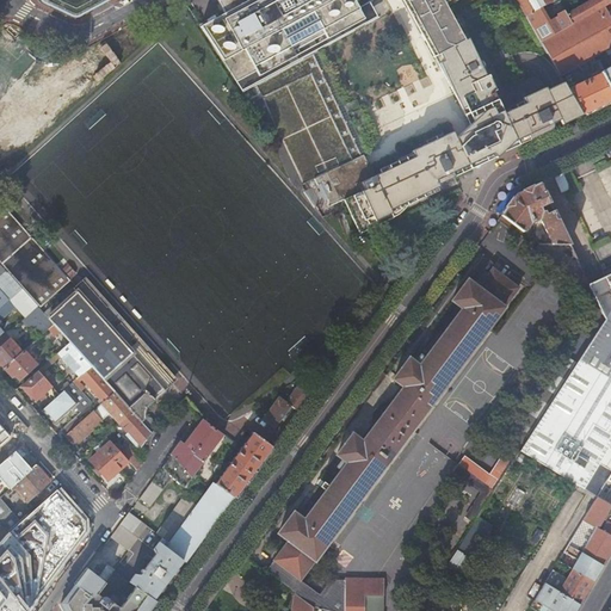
[(43,0),(42,2),(42,4),(74,19),(109,0),(43,0)]
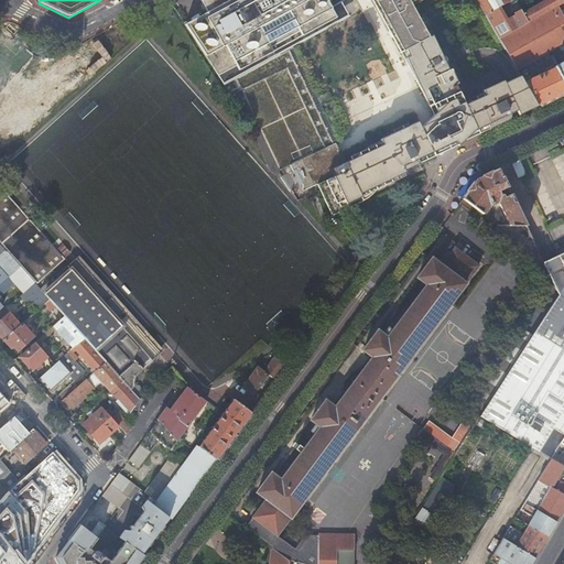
[(224,86),(280,55),(279,54),(277,51),(274,46),(300,33),(302,38),(336,19),(331,9),(325,0),(199,0),(207,13),(185,25),(224,86)]
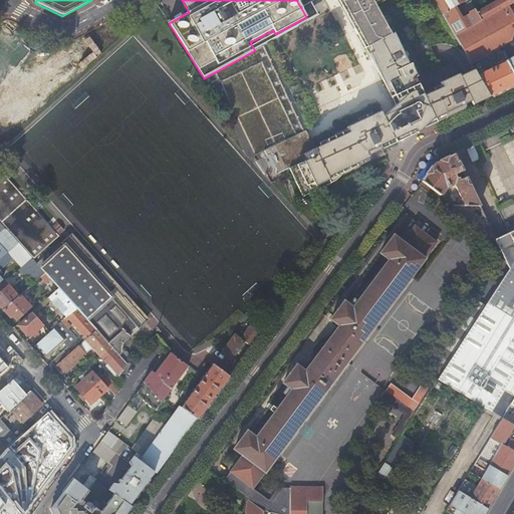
[(367,47),(392,34),(376,6),(374,2),(378,0),(341,0),(343,3),(340,4),(357,36),(360,34),(367,47)]
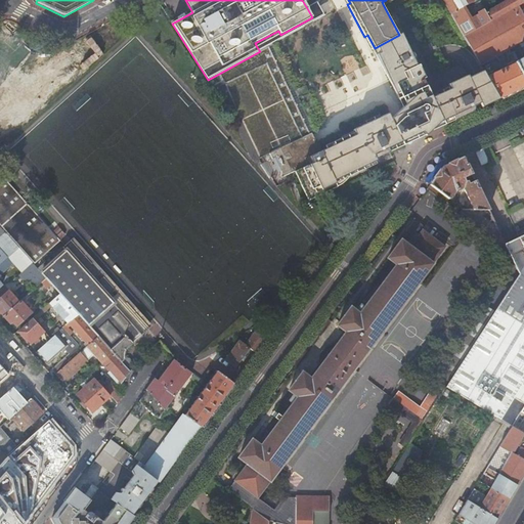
[(473,0),(442,0),(450,14),(464,7),(474,2),(473,0)]
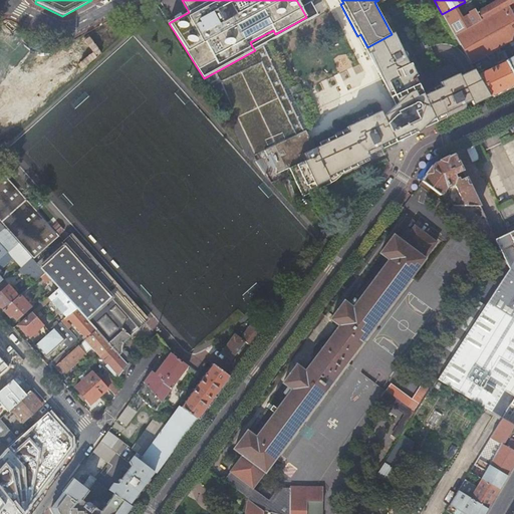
[(455,7),(442,14),(455,36),(479,23),(508,6),(513,2),(513,0),(496,0),(476,12),(474,8),(467,12),(468,14),(461,18),(455,7)]
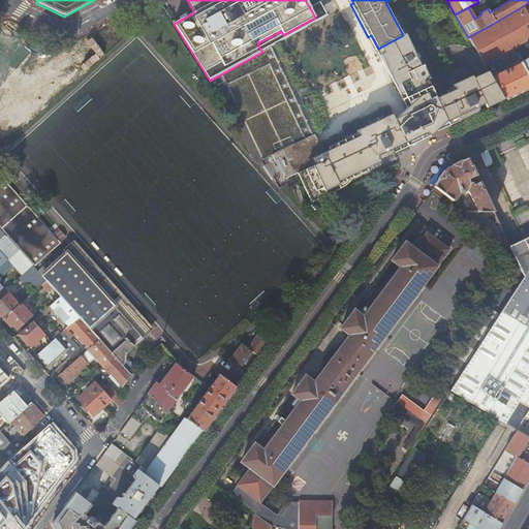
[(319,3),(310,8),(315,18),(283,35),(259,48),(261,51),(325,16),(319,3)]
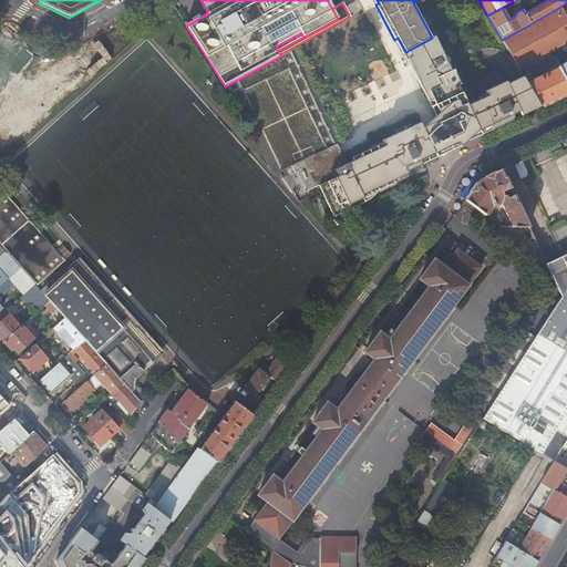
[(502,40),(519,70),(538,60),(550,53),(563,47),(566,44),(566,43),(566,63),(562,65),(558,66),(558,68),(566,83),(566,19),(560,7),(528,26),(502,40)]
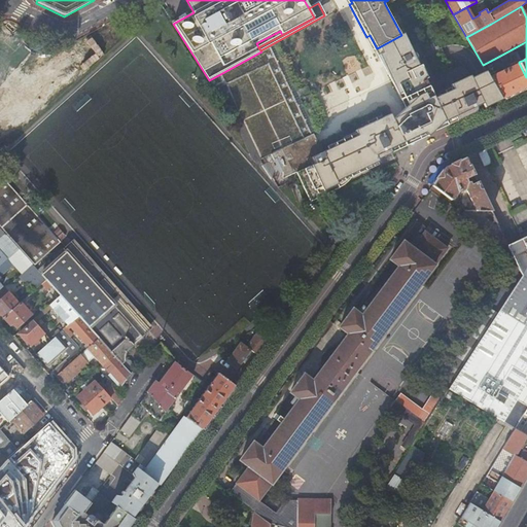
[(322,152),(322,153),(337,169),(398,145),(399,145),(405,143),(412,140),(430,134),(458,120),(480,110),(503,99),(490,76),(487,71),(486,71),(470,78),(472,81),(465,84),(463,79),(451,85),(452,88),(446,91),(447,94),(435,99),(426,80),(429,79),(422,65),(420,66),(417,60),(418,57),(418,56),(418,55),(417,54),(416,54),(415,54),(414,54),(405,34),(401,35),(377,48),(375,50),(381,61),(396,90),(398,95),(402,93),(405,98),(409,105),(405,108),(400,113),(393,119),(391,114),(383,117),(377,120),(369,125),(355,131),(356,132),(349,135),(350,136),(351,139),(345,142),(344,139),(327,147),(328,149),(322,152)]
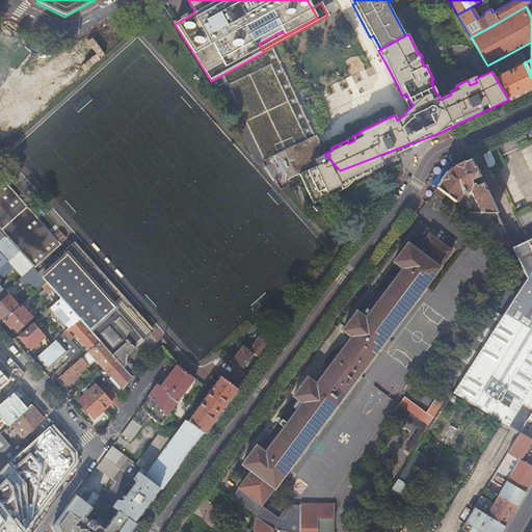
[(377,51),(378,51),(380,49),(373,35),(370,37),(377,51)]
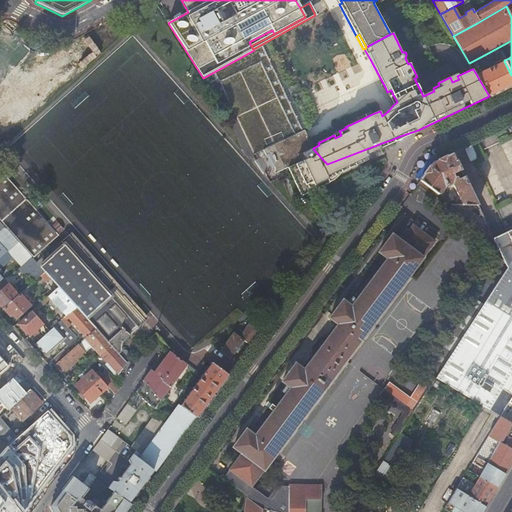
[(497,48),(486,54),(489,59),(500,53),(499,51),(497,48)]
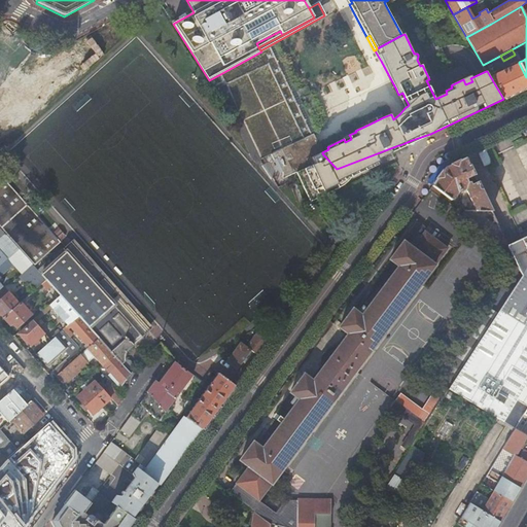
[(517,50),(514,53),(515,55),(519,62),(522,61),(517,50)]
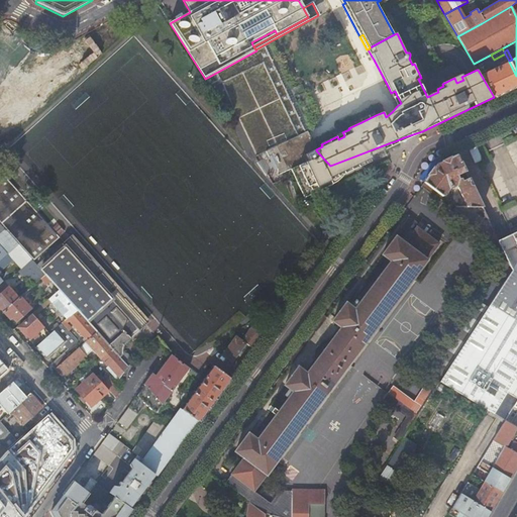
[(493,69),(481,75),(494,97),(516,85),(516,76),(509,62),(497,68),(499,71),(495,73),(493,69)]
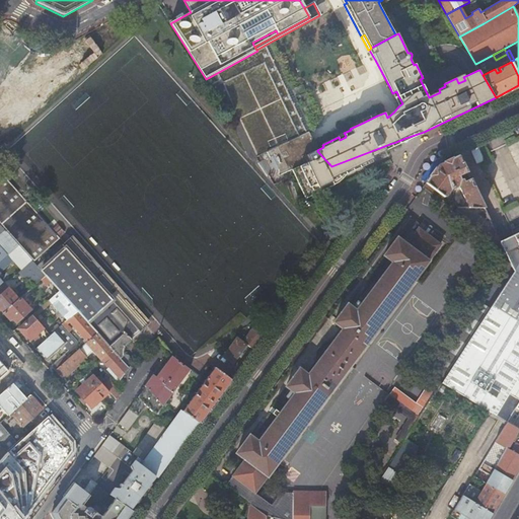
[(299,96),(305,110),(311,107),(305,93),(299,96)]
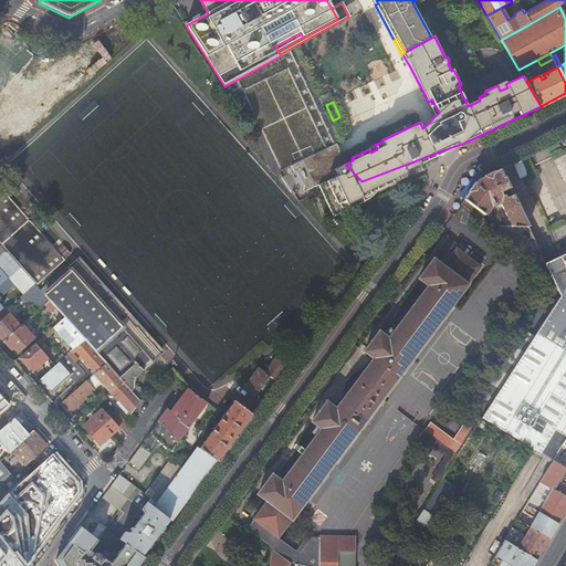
[(337,144),(331,147),(346,165),(346,164),(337,144)]
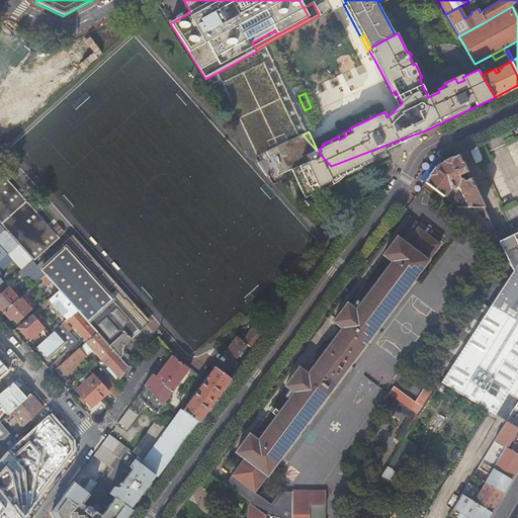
[(317,151),(303,135),(266,152),(269,158),(271,158),(274,165),(278,165),(278,176),(291,170),(310,162),(307,156),(317,151)]
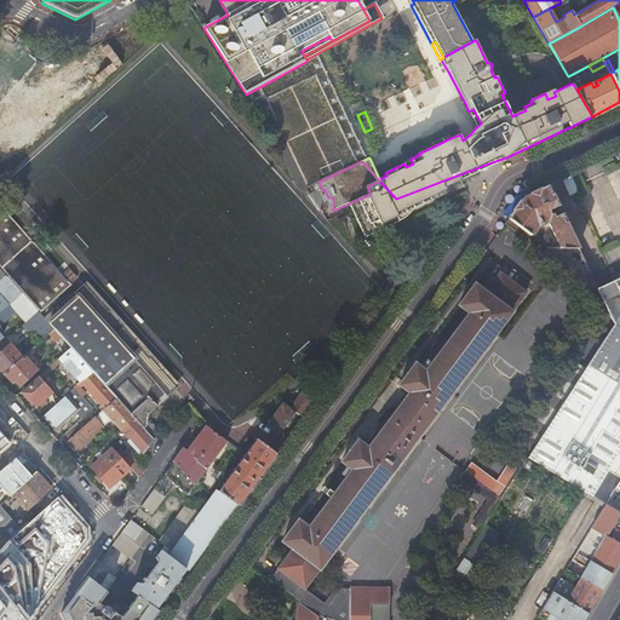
[(396,199),(355,214),(366,239),(400,222),(397,217),(413,210),(415,205),(446,194),(445,191),(447,190),(446,188),(458,182),(459,182),(459,181),(459,179),(460,179),(460,178),(460,176),(470,171),(469,171),(396,199)]
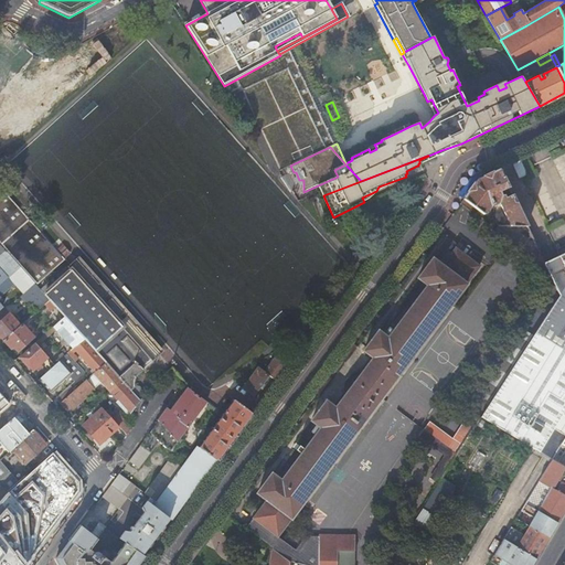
[(520,161),(512,164),(519,179),(526,174),(520,161)]
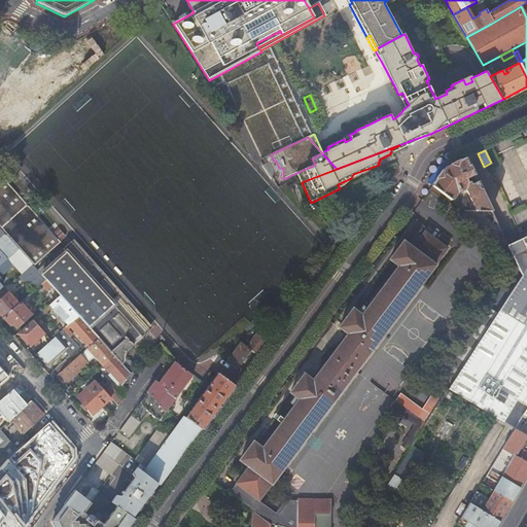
[(337,169),(322,153),(312,159),(315,165),(296,173),(302,182),(337,169)]
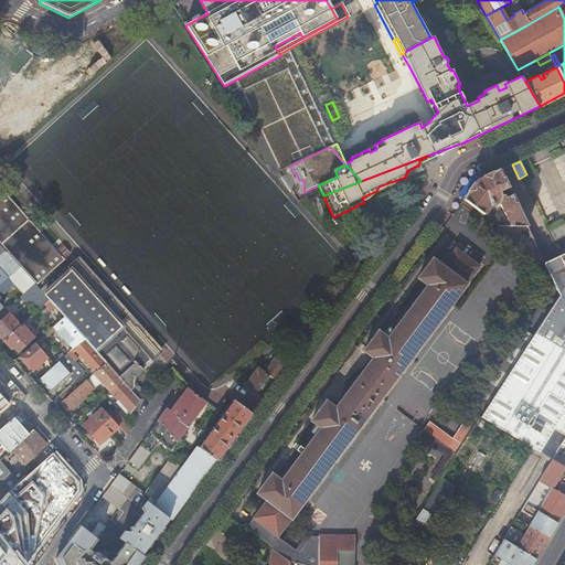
[(464,200),(473,208),(483,214),(489,206),(492,205),(493,208),(497,206),(496,204),(499,202),(511,226),(525,226),(511,195),(504,199),(501,192),(508,189),(499,170),(476,181),(464,200)]
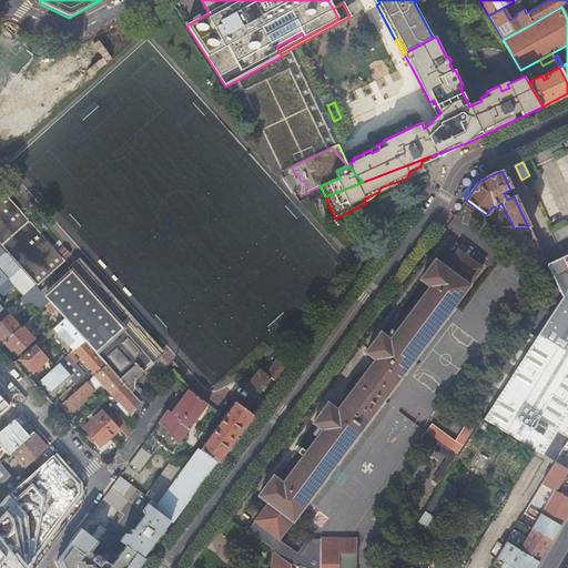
[(2,191),(0,192),(0,243),(38,286),(66,262),(2,191)]
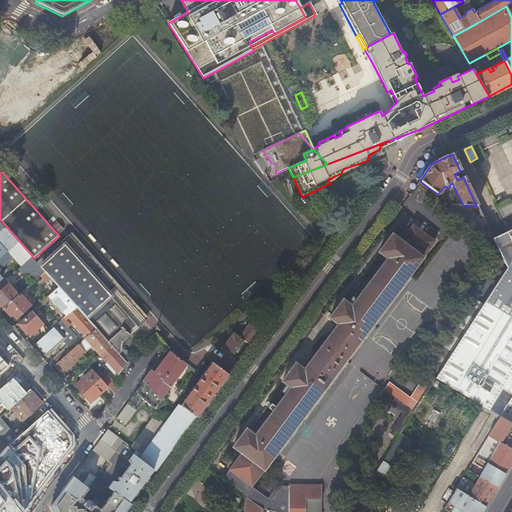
[(328,179),(330,183),(333,181),(336,179),(337,178),(340,175),(341,173),(328,179)]
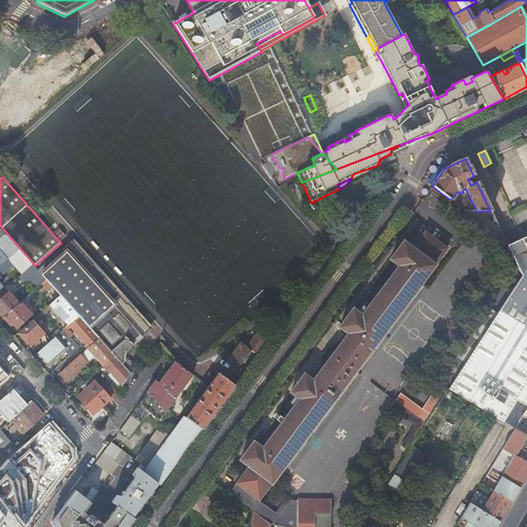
[(442,194),(432,186),(430,190),(440,197),(441,195),(442,194)]
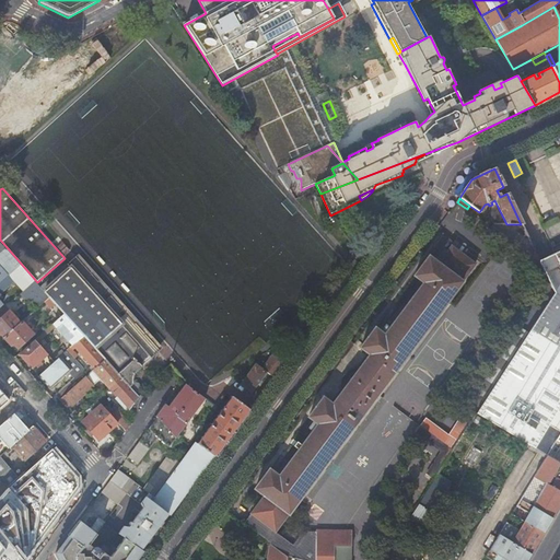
[(506,224),(494,224),(536,256),(535,254),(521,224),(506,224)]
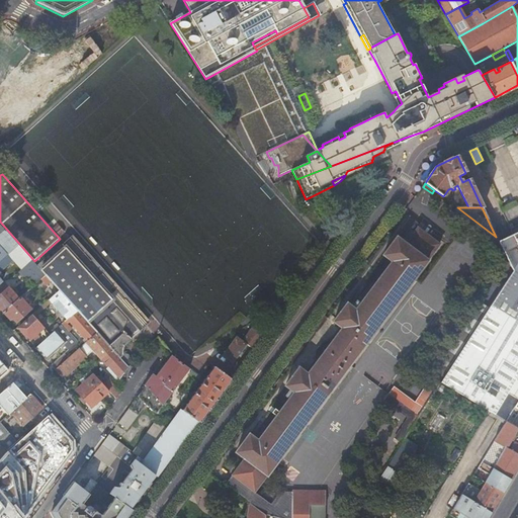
[(236,452),(245,459),(226,484),(248,500),(248,517),(326,517),(327,491),(294,491),(294,492),(281,492),(272,504),(255,492),(440,245),(418,228),(412,236),(405,244),(397,238),(383,255),(392,262),(360,304),(356,301),(352,308),(347,304),(334,322),(342,328),(324,352),(308,374),(299,368),(286,385),(290,390),(286,396),(289,399),(258,441),(250,435),(236,452)]
